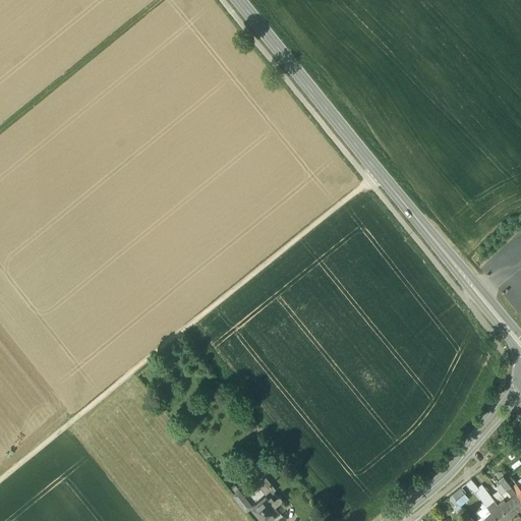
[(272,484),(266,476),(257,483),(267,495),(269,498),(272,497),(270,495),(266,489),(272,484)]
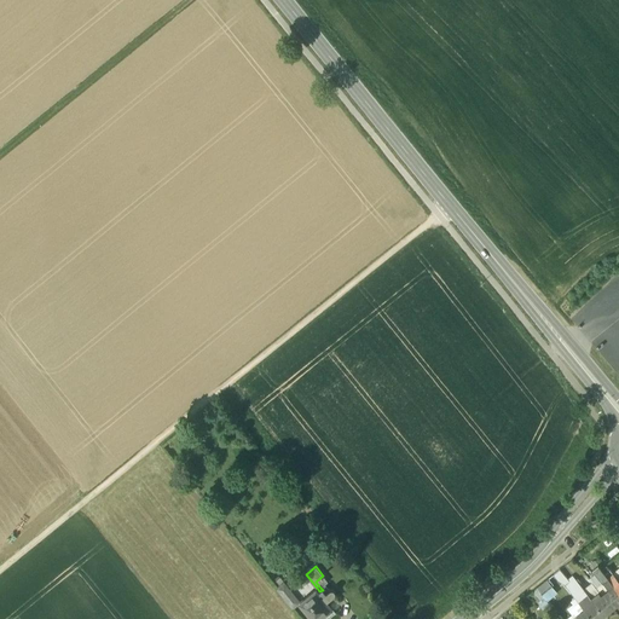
[(570,582),(560,570),(554,574),(559,579),(566,584),(570,582)]
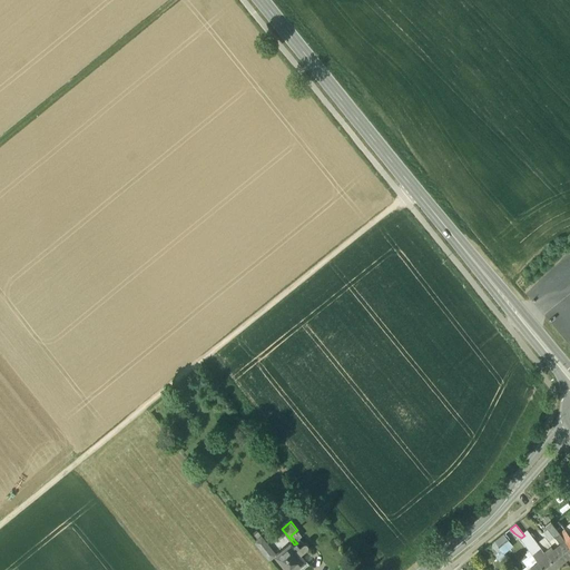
[(569,534),(564,528),(560,531),(569,543),(569,534)]
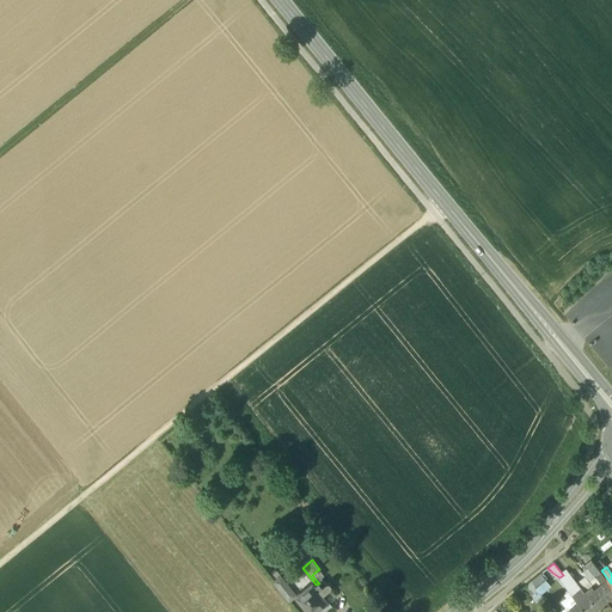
[(319,569),(312,575),(317,581),(322,576),(322,577),(324,575),(319,569)]
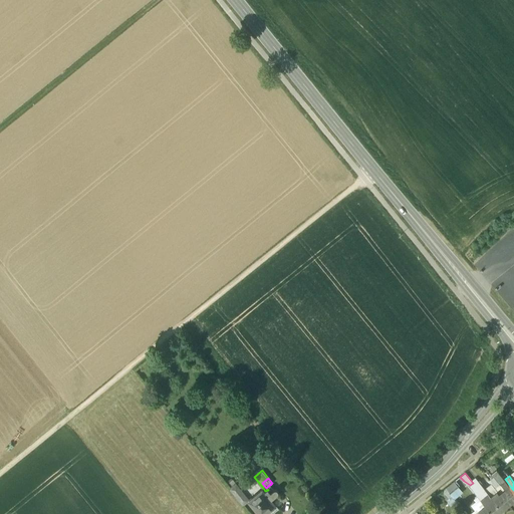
[(513,500),(513,490),(505,479),(501,482),(506,489),(500,494),(508,505),(513,500)]
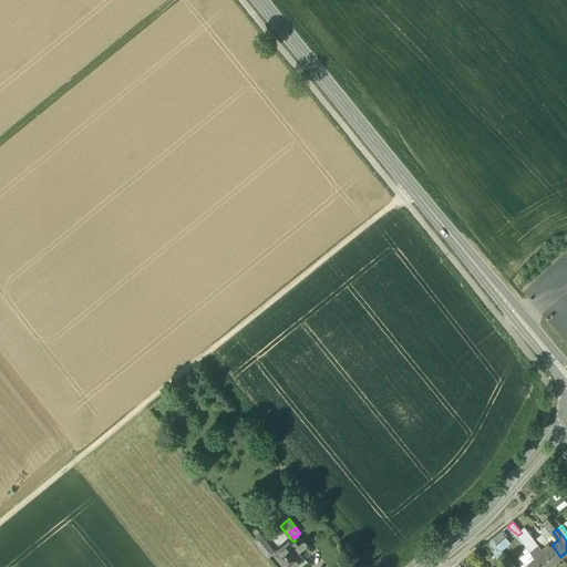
[(505,537),(501,532),(492,538),(496,544),(505,537)]
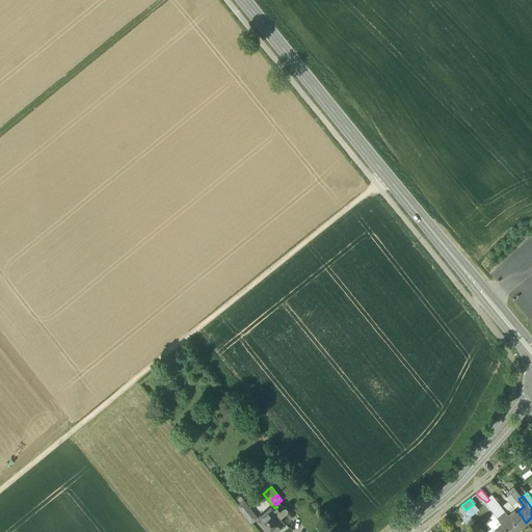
[(253,511),(243,501),(238,505),(251,523),(258,517),(253,510),(253,511)]
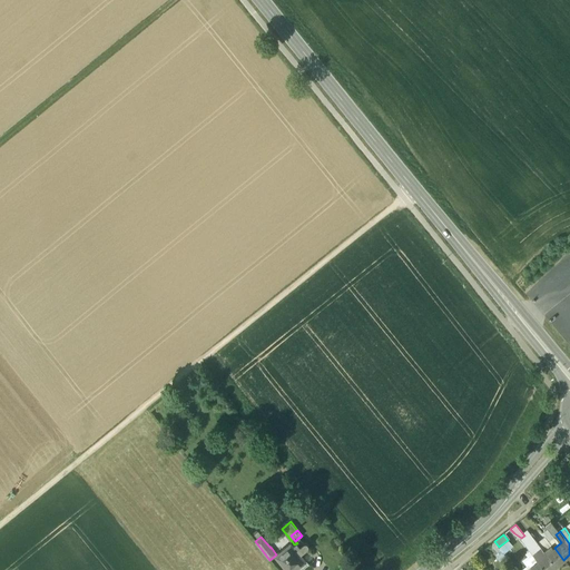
[(300,538),(300,537),(295,541),(297,543),(294,544),(292,541),(276,554),(288,569),(301,569),(310,563),(306,559),(313,553),(308,548),(308,547),(310,546),(310,544),(308,543),(307,542),(306,542),(305,542),(304,542),(300,538)]
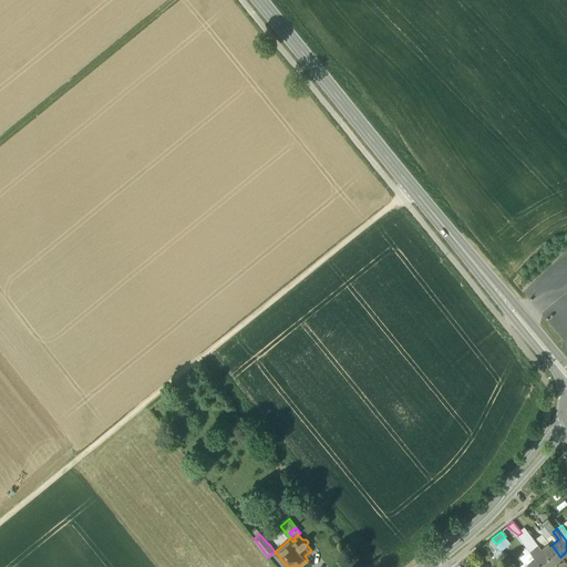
[(534,547),(525,537),(522,539),(521,540),(529,550),(534,547)]
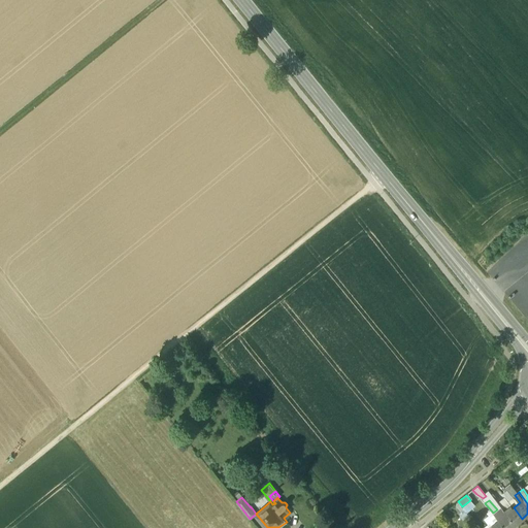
[(514,507),(506,513),(501,506),(497,509),(512,527),(522,519),(514,507)]
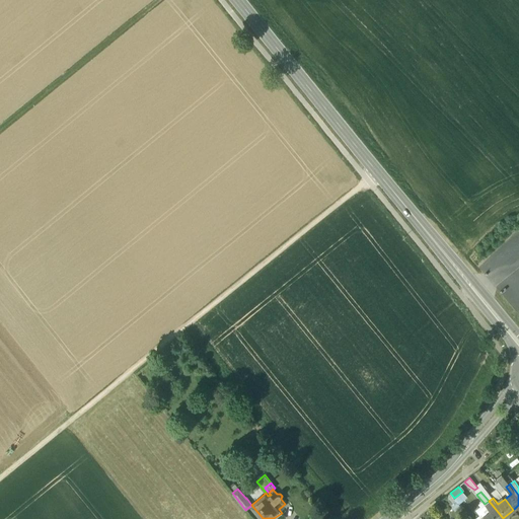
[(502,518),(503,518),(489,501),(485,504),(490,510),(483,516),(486,518),(502,518)]
